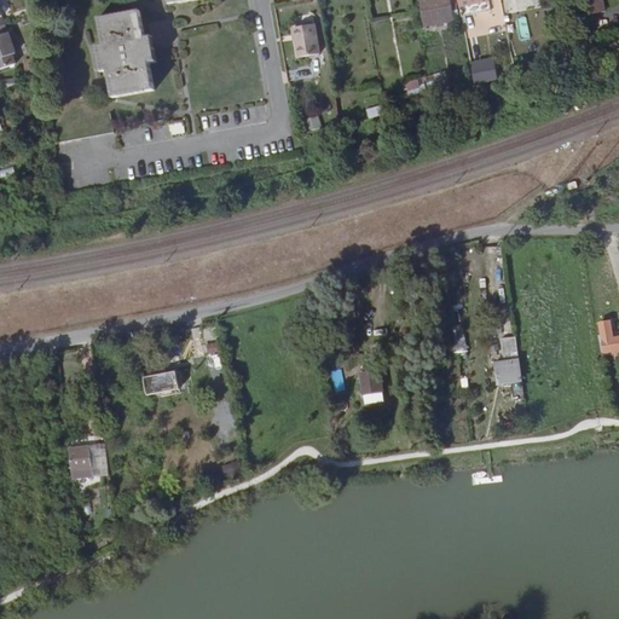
[(455,19),(450,0),(420,0),(426,25),(455,19)]
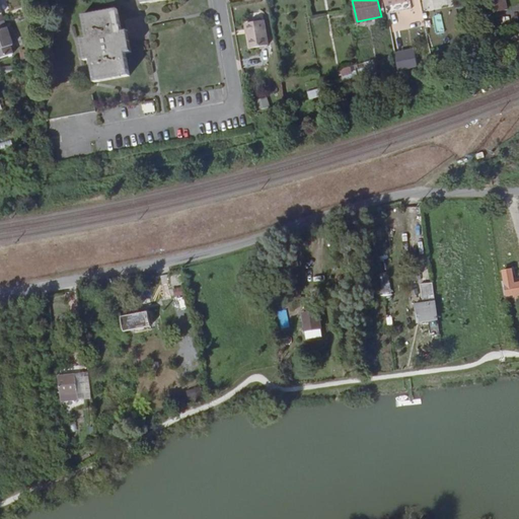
[(387,12),(412,7),(411,0),(409,0),(386,5),(387,12)]
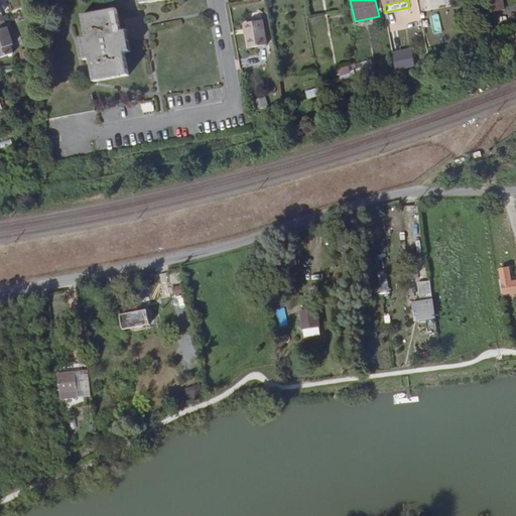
[(504,10),(502,0),(488,0),(490,12),(504,10)]
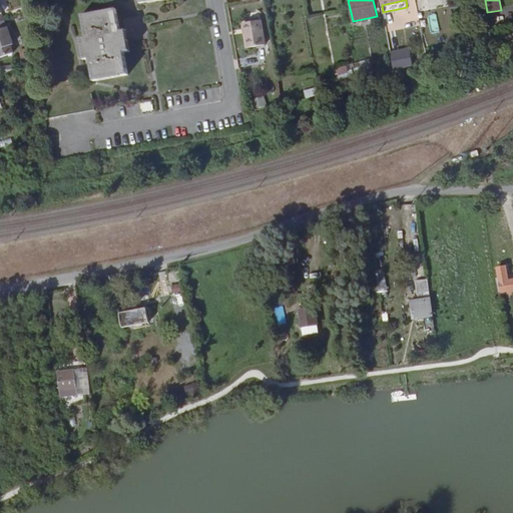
[(120,31),(116,8),(82,14),(86,36),(79,38),(83,60),(90,59),(94,81),(128,75),(124,53),(130,52),(126,30),(120,31)]
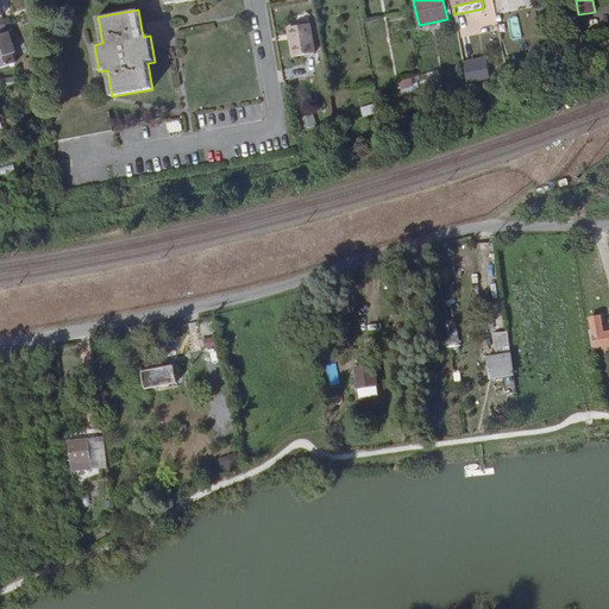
[(309,24),(293,27),(297,56),(314,54),(309,24)]
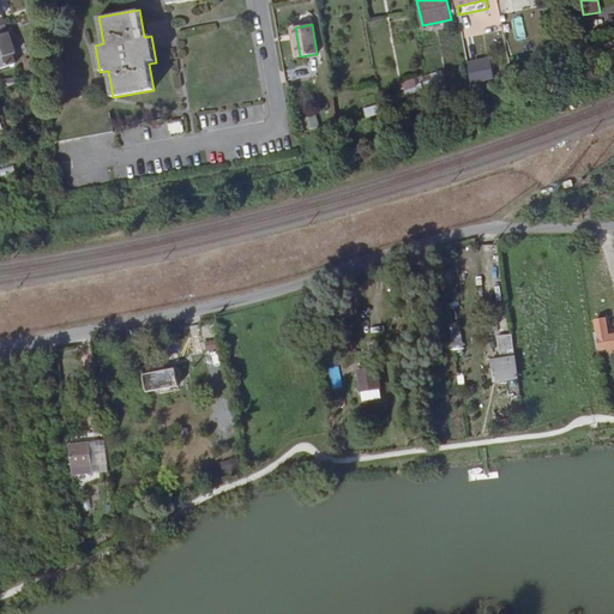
[(14,55),(5,25),(0,26),(0,68),(18,64),(14,55)]
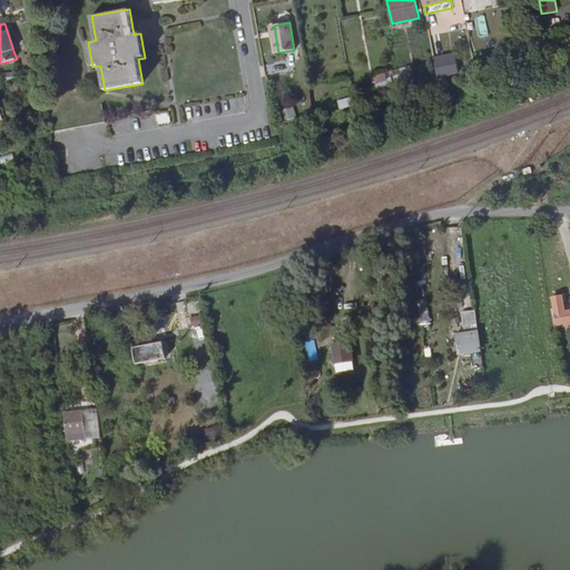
[(432,58),(438,79),(459,74),(453,52),(432,58)]
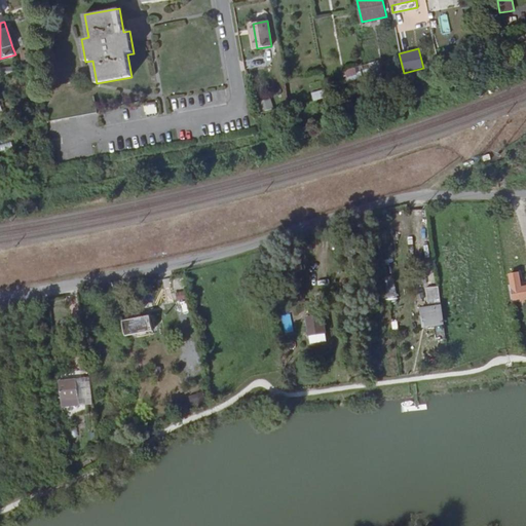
[(345,76),(357,73),(355,67),(344,70),(345,76)]
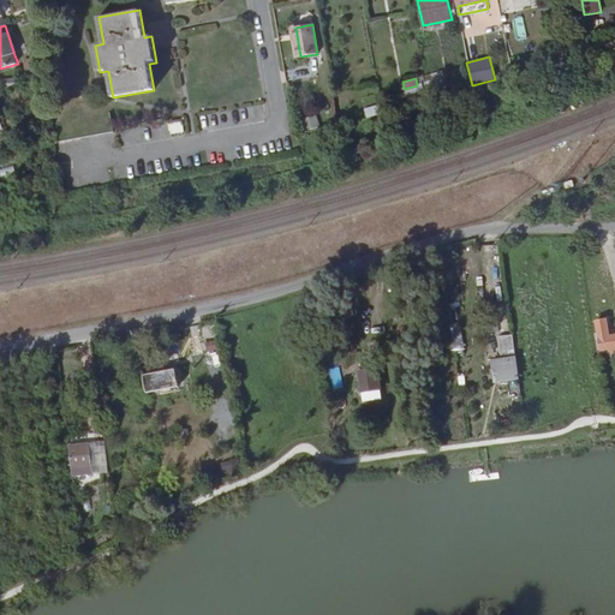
[(15,82),(0,82),(0,91),(16,90),(15,82)]
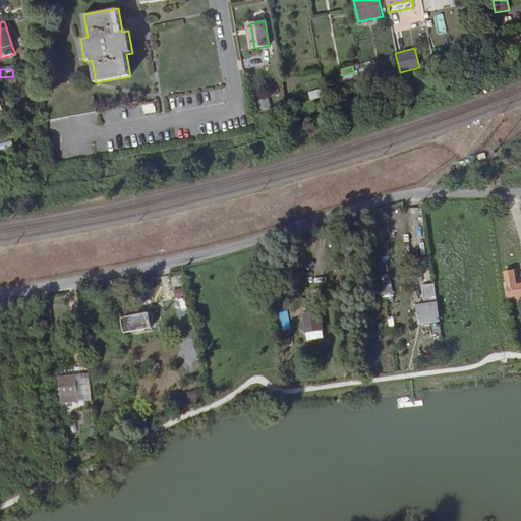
[(348,89),(363,83),(362,78),(346,83),(348,89)]
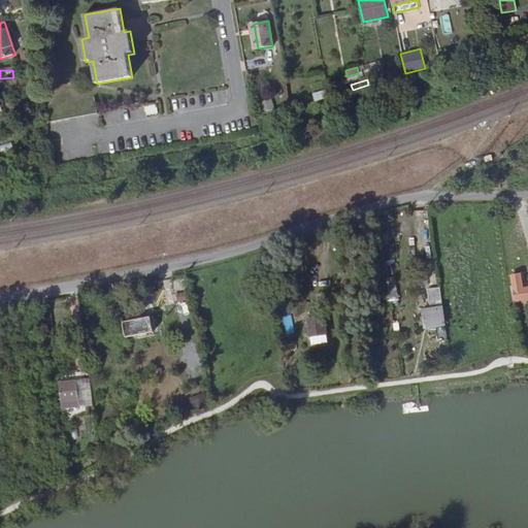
[(324,90),(311,93),(314,101),(326,98),(324,90)]
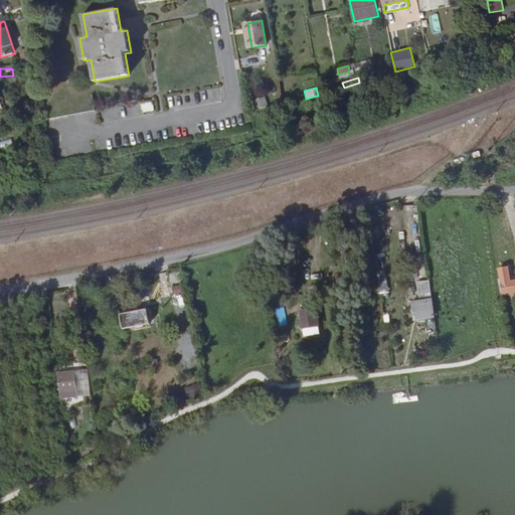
[(251,100),(254,110),(268,106),(265,96),(251,100)]
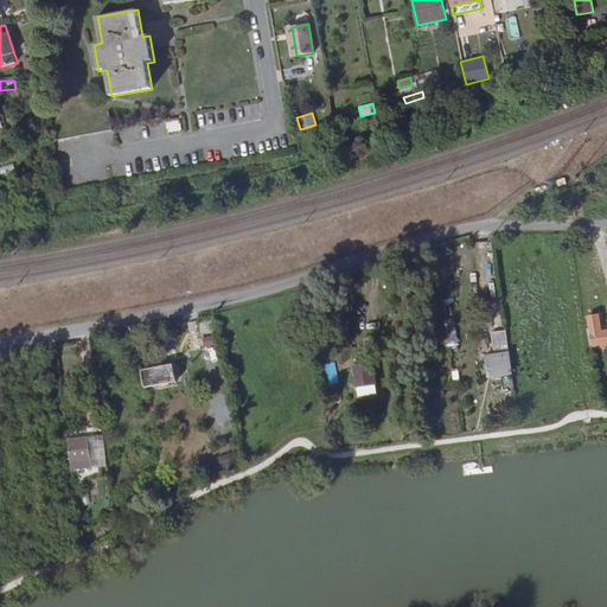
[(167,133),(181,131),(179,117),(166,120),(167,133)]
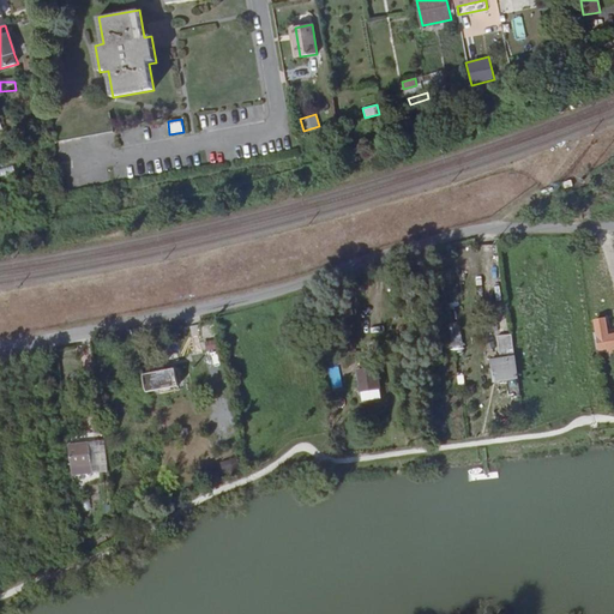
[(613,333),(609,335),(608,319),(599,320),(602,349),(613,347),(613,333)]
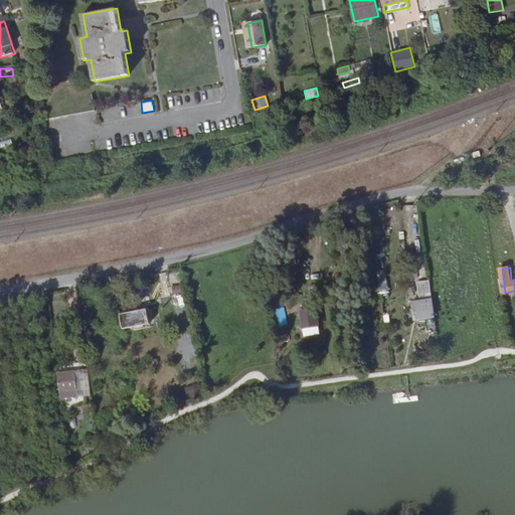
[(181,294),(181,286),(172,287),(172,295),(181,294)]
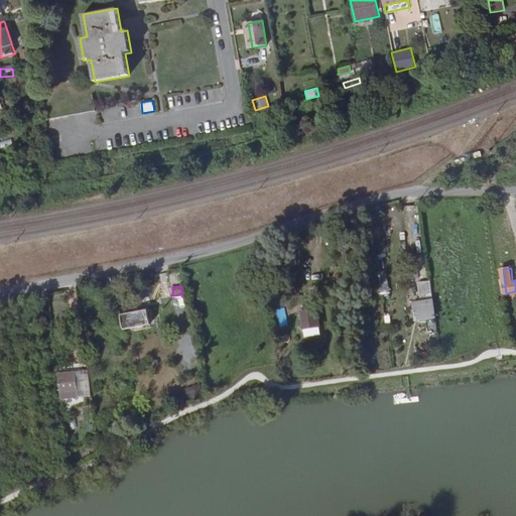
[(415,316),(435,314),(432,298),(412,301),(415,316)]
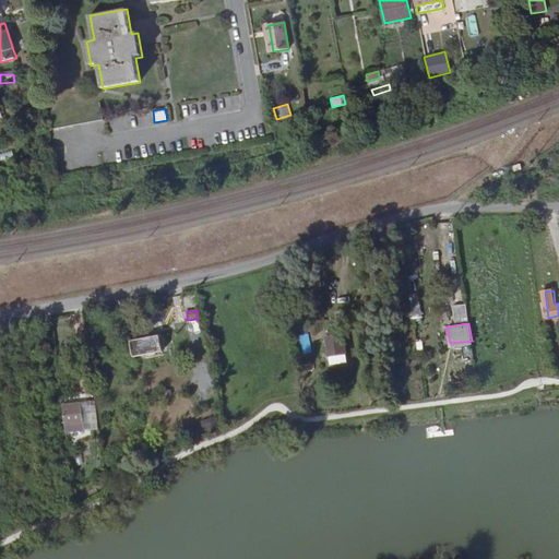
[(125,333),(128,347),(132,346),(134,358),(150,356),(146,344),(140,346),(137,331),(125,333)]
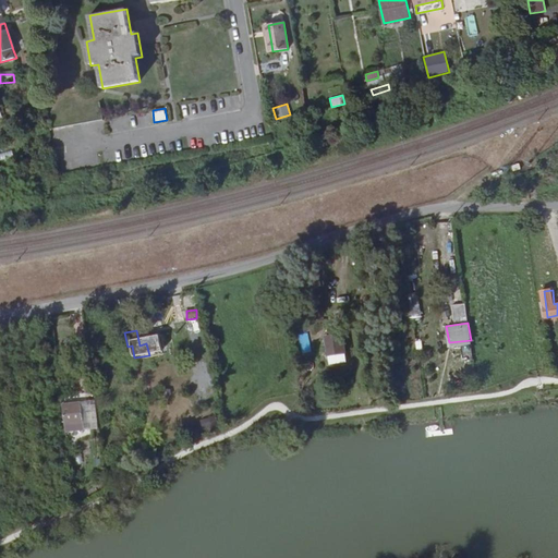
[(327,356),(342,354),(340,336),(324,338),(327,356)]
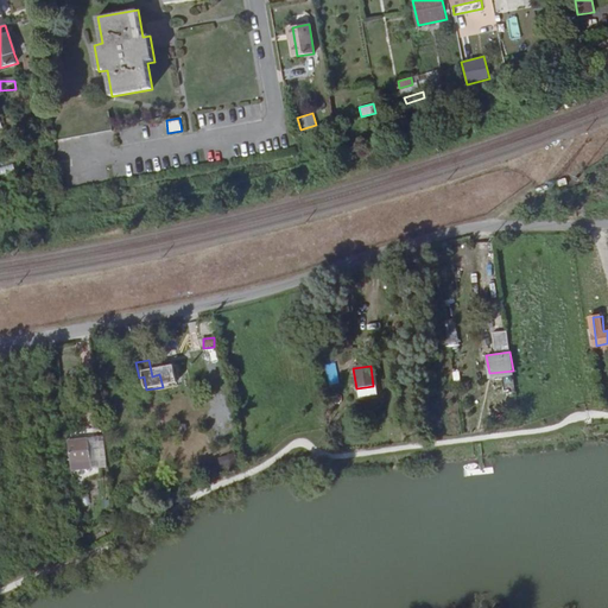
[(356,388),(358,398),(374,396),(373,386),(356,388)]
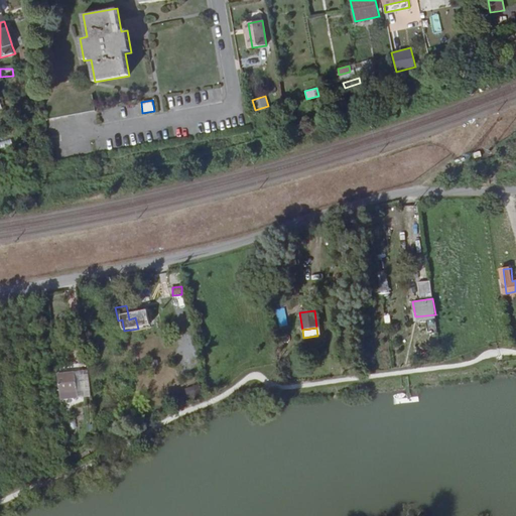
[(71,372),(74,396),(81,395),(77,371),(71,372)]
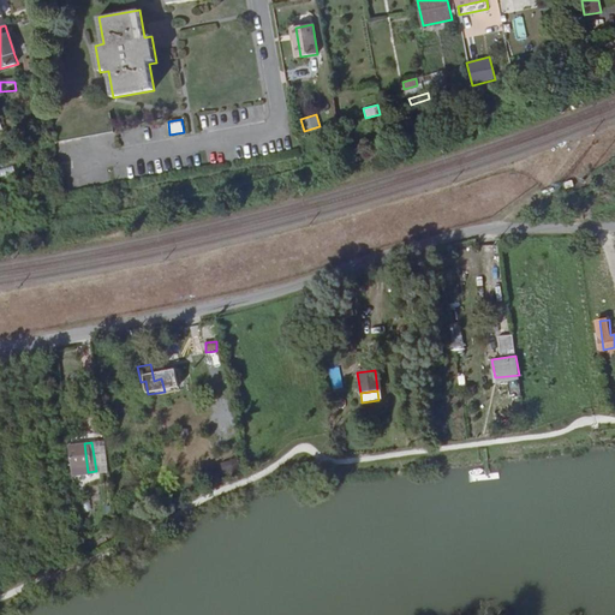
[(71,475),(88,472),(84,443),(67,446),(71,475)]
